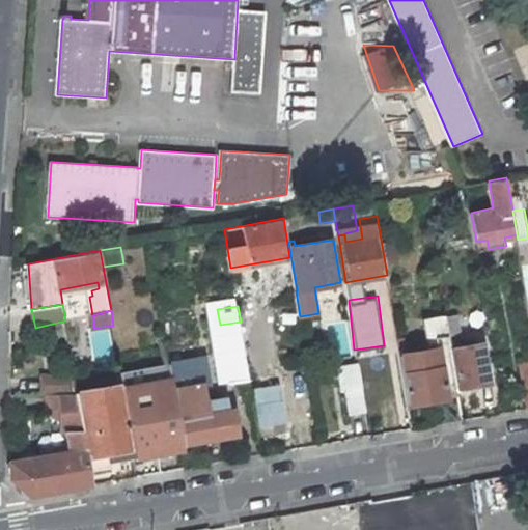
[(470,311),(446,315),(446,316),(449,335),(451,334),(457,334),(473,331),(470,311)]
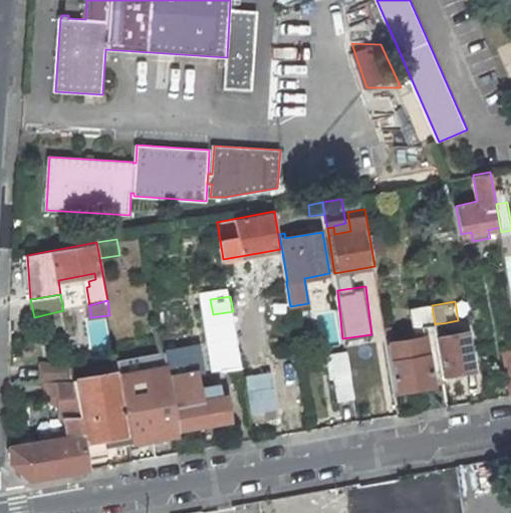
[(320,342),(342,337),(337,305),(314,309),(320,342)]
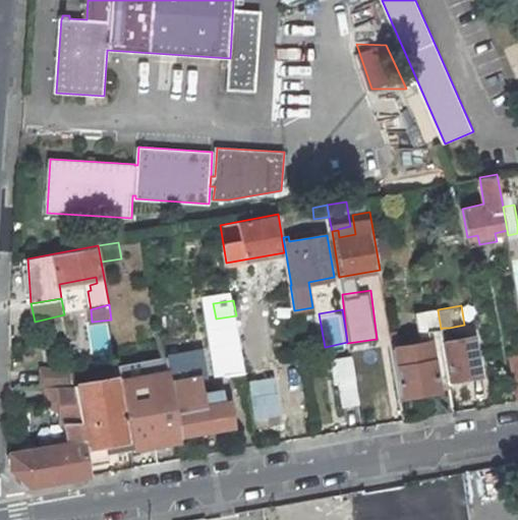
[(392,344),(401,397),(451,388),(441,329),(438,310),(416,314),(421,344),(400,348),(399,343),(392,344)]
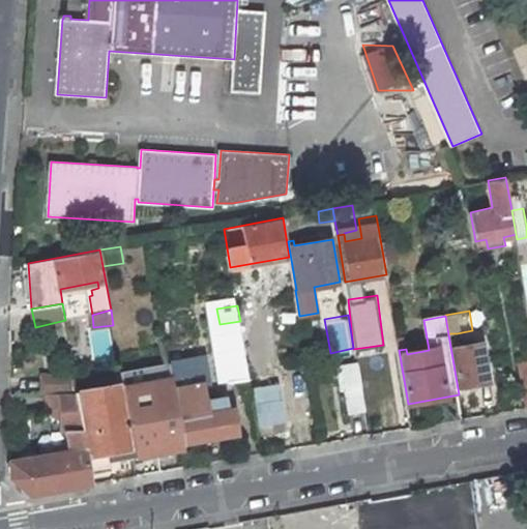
[(247,362),(272,358),(265,317),(240,322),(247,362)]
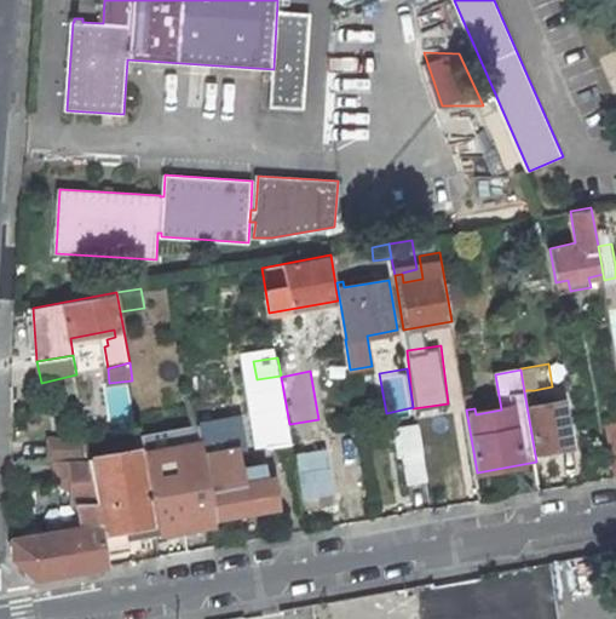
[(281,376),(257,379),(269,445),(292,441),(289,424),(281,377),(281,376)]
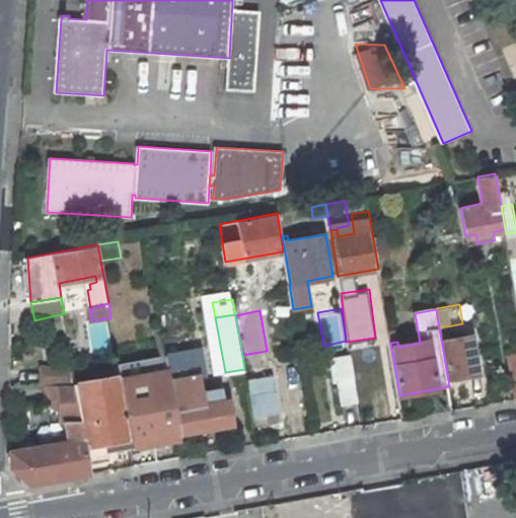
[(205,345),(216,344),(214,328),(203,330),(205,345)]
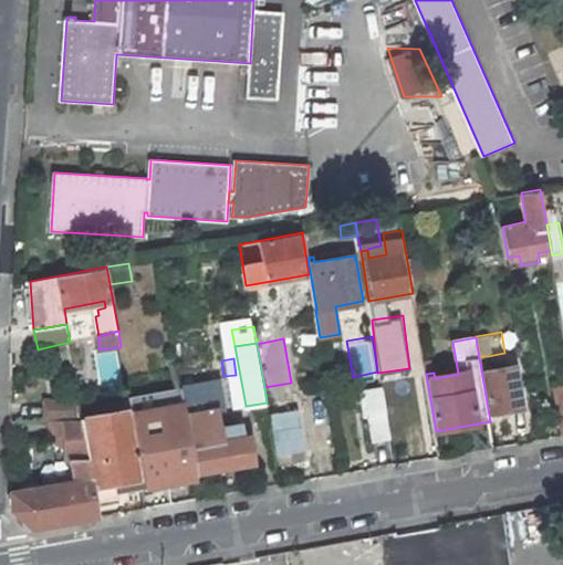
[(515,365),(483,370),(491,412),(523,408),(515,365)]
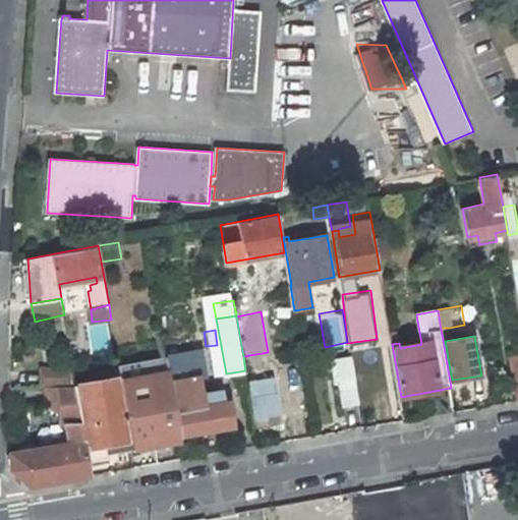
[(193,337),(165,342),(167,354),(195,349),(193,337)]
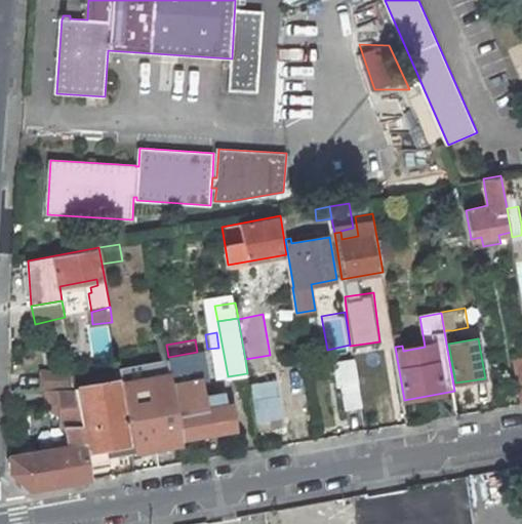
[(197,352),(168,357),(168,359),(171,376),(172,385),(201,379),(197,352)]
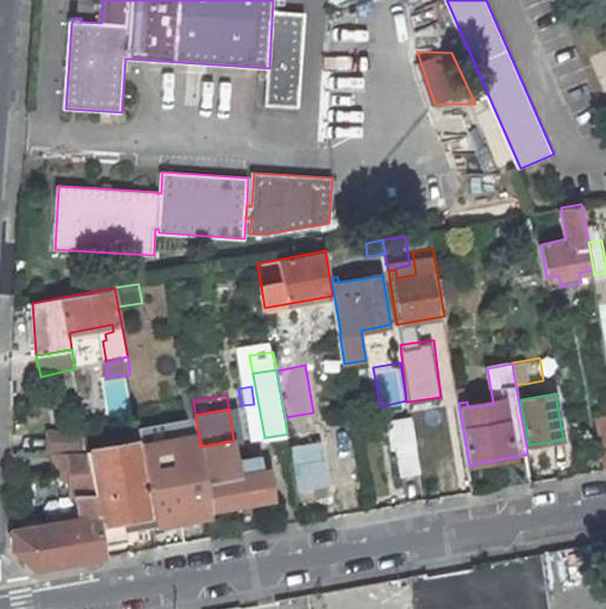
[(313,412),(285,417),(287,434),(287,435),(317,430),(313,412)]
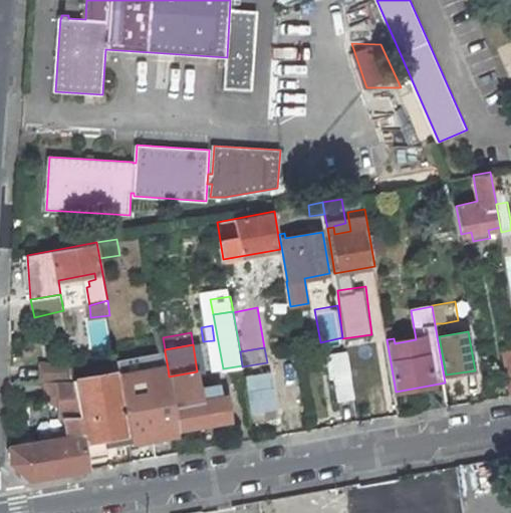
[(120,371),(120,376),(168,368),(165,351),(117,359),(120,371)]
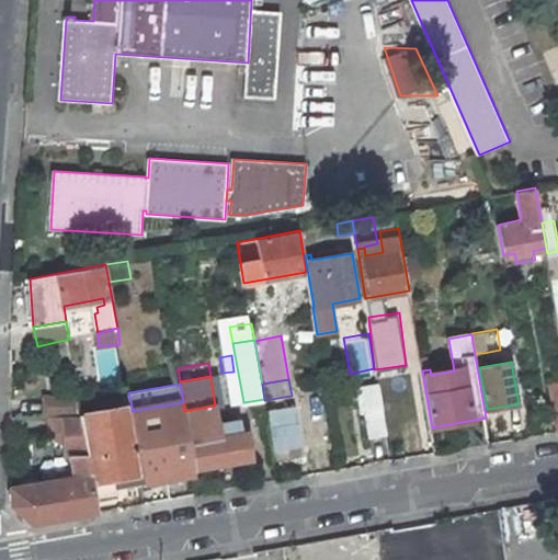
[(372,437),(389,434),(380,385),(359,388),(363,413),(367,412),(372,437)]
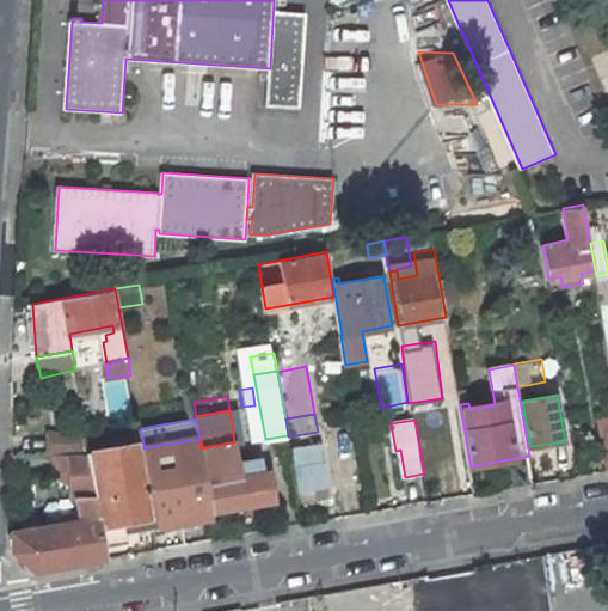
[(200,439),(143,448),(158,527),(214,517),(213,511),(201,448),(200,439)]
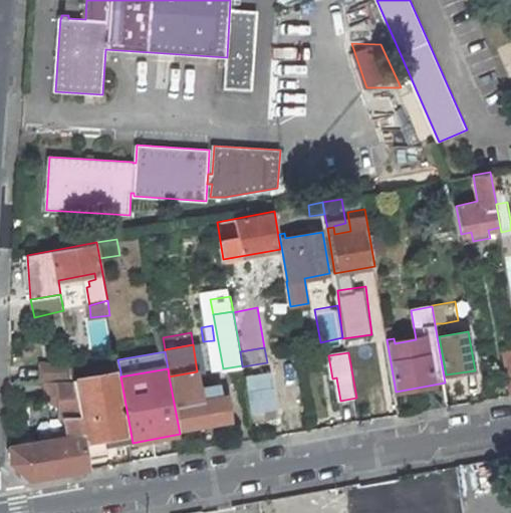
[(120,371),(75,379),(75,380),(85,439),(105,436),(107,447),(133,443),(120,376),(120,371)]
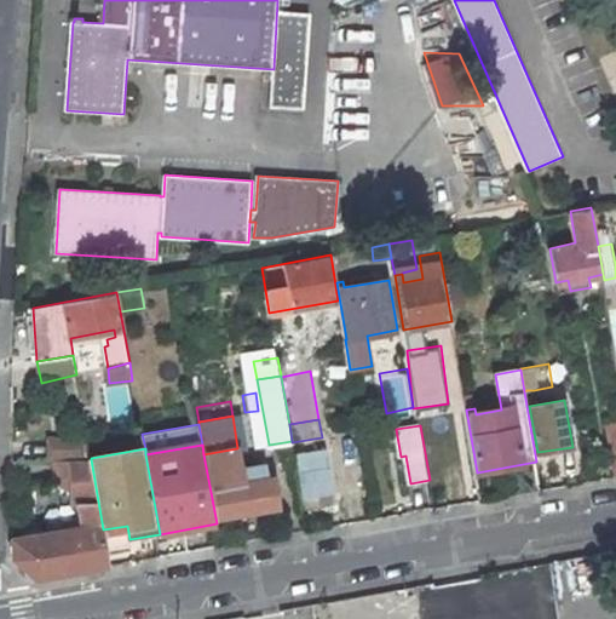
[(237,448),(203,454),(216,517),(232,515),(243,514),(280,506),(275,479),(243,483),(237,448)]
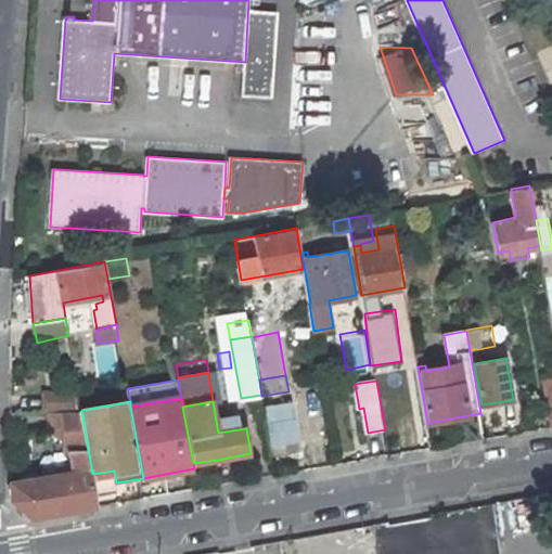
[(267,406),(274,454),(290,452),(286,436),(299,434),(294,401),(267,406)]
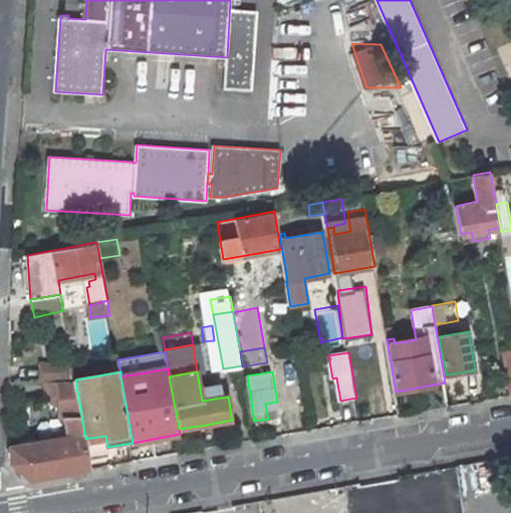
[(31,479),(90,468),(85,439),(75,380),(48,381),(49,399),(62,406),(62,417),(66,417),(70,437),(12,446),(12,462),(31,479)]
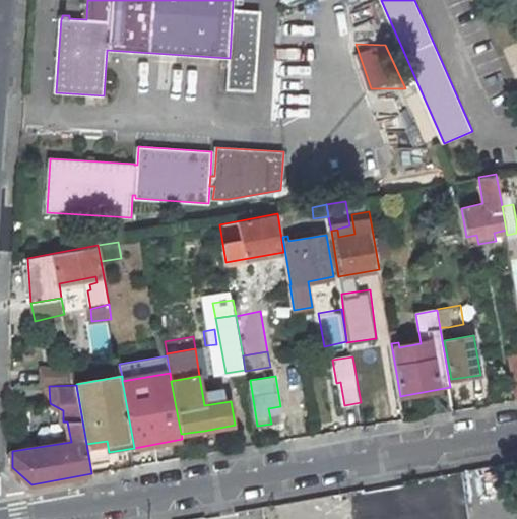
[(282,422),(280,406),(268,408),(271,424),(282,422)]
